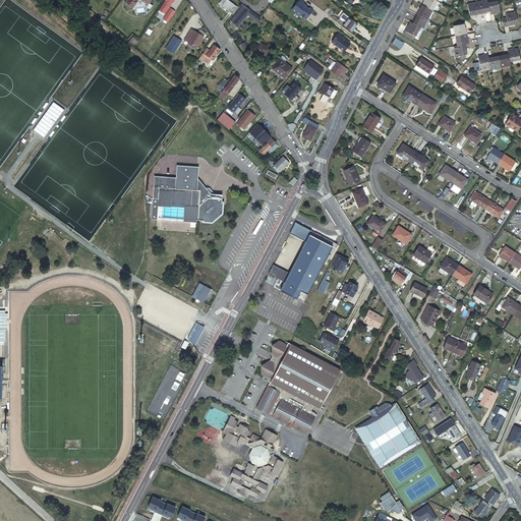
[(128,0),(125,4),(132,9),(138,0),(139,0),(148,5),(151,0),(128,0)]
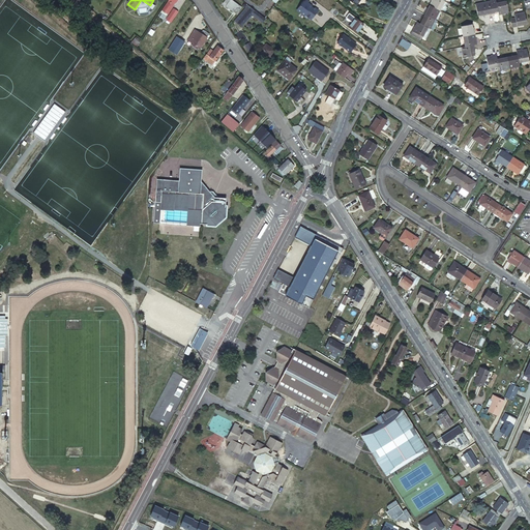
[(170,0),(162,13),(167,17),(175,5),(174,4),(177,0),(170,0)]
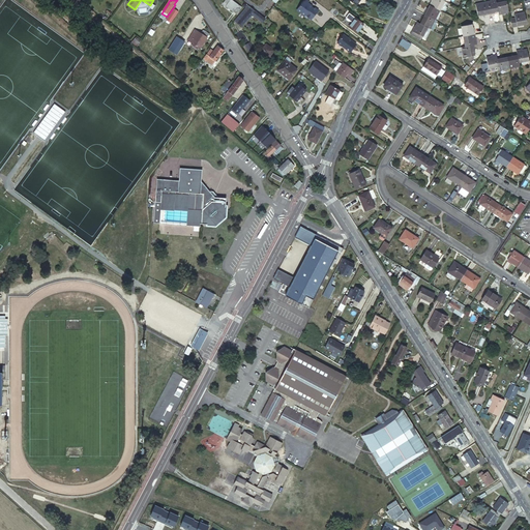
[(232,0),(227,7),(234,12),(239,5),(232,0)]
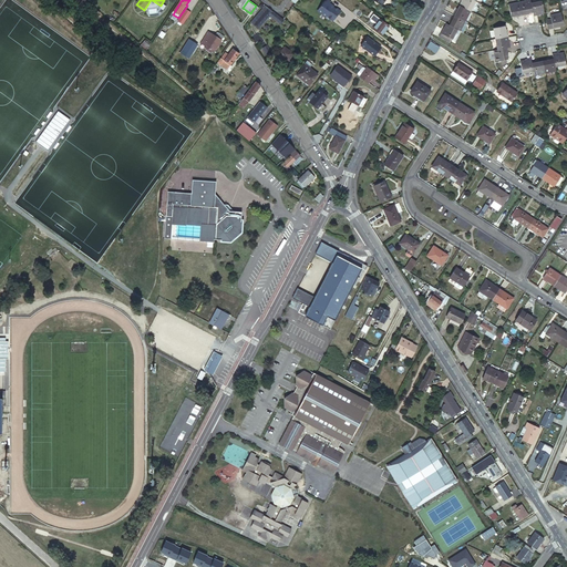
[(326,1),(318,10),(327,17),(328,16),(333,21),(341,11),(338,9),(336,9),(331,6),(330,3),(331,1),(329,0),(327,0),(327,1),(326,1)]
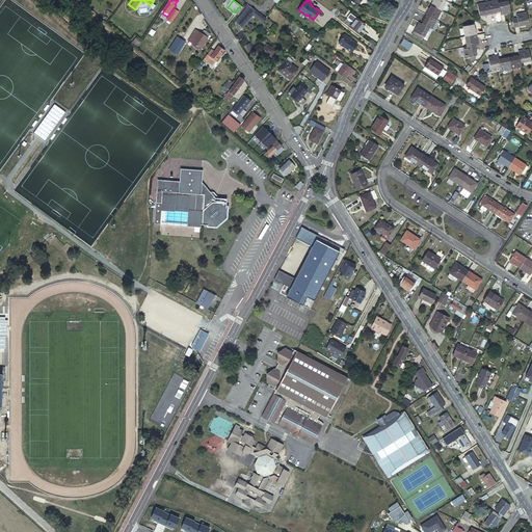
[(447,2),(444,0),(433,0),(433,1),(435,1),(432,6),(442,11),(447,2)]
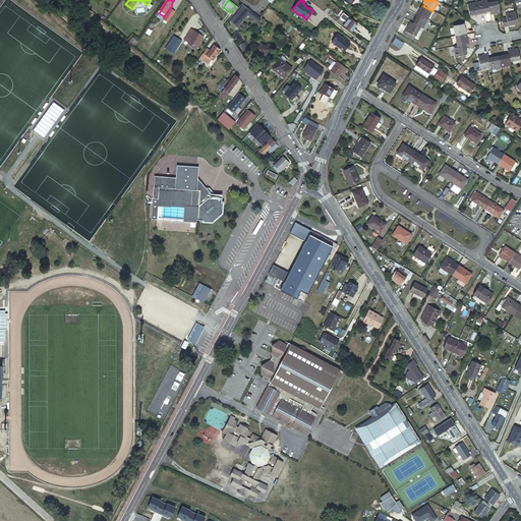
[(478,3),(481,14),(486,13),(486,12),(487,12),(491,11),(489,3),(488,1),(478,3)]
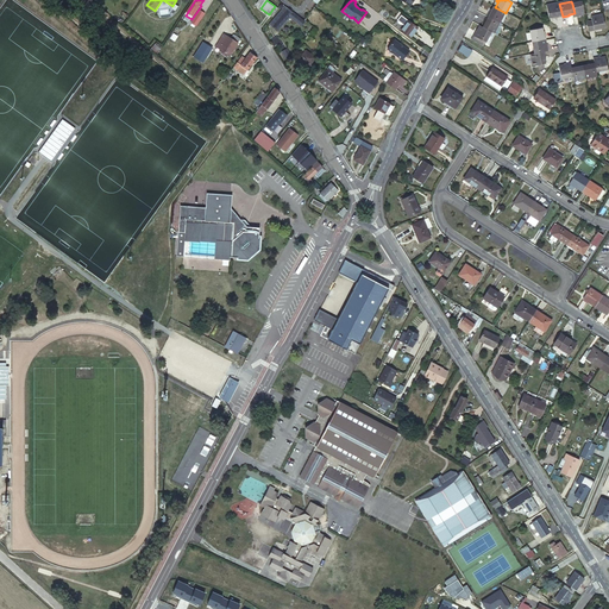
[(584,1),(572,4),(575,13),(575,18),(582,17),(581,16),(586,14),(584,1)]
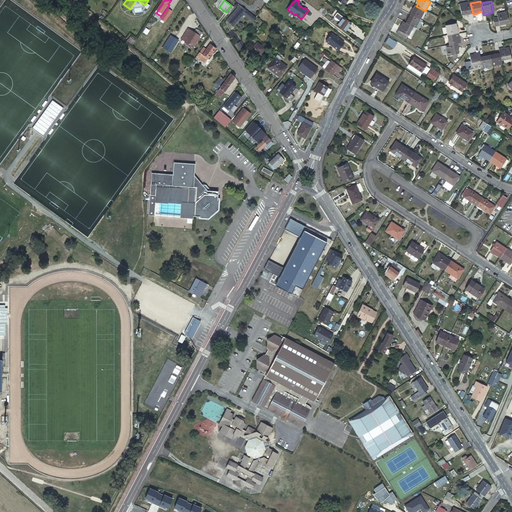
[(468,15),(473,14),(470,3),(461,5),(463,15),(466,14),(467,14),(468,15)]
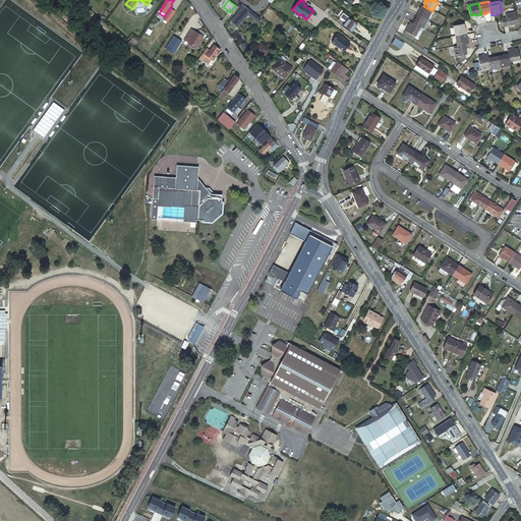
[(235,5),(230,12),(233,14),(238,8),(235,5)]
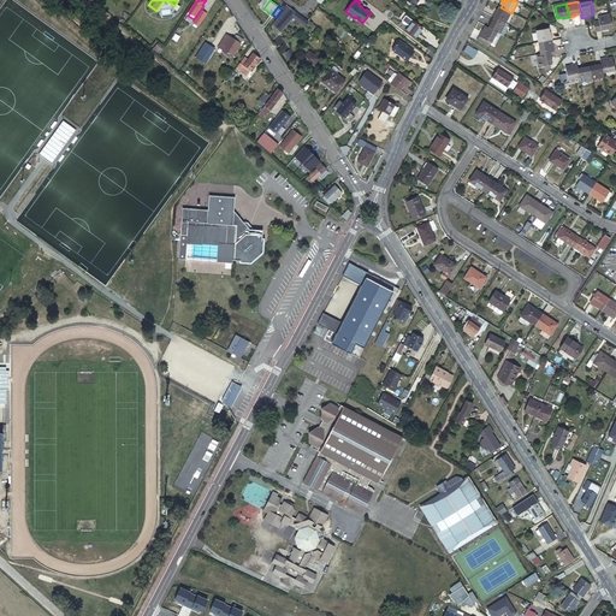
[(303,18),(289,7),(279,18),(273,25),(277,28),(280,31),(294,17),(301,22),(303,18)]
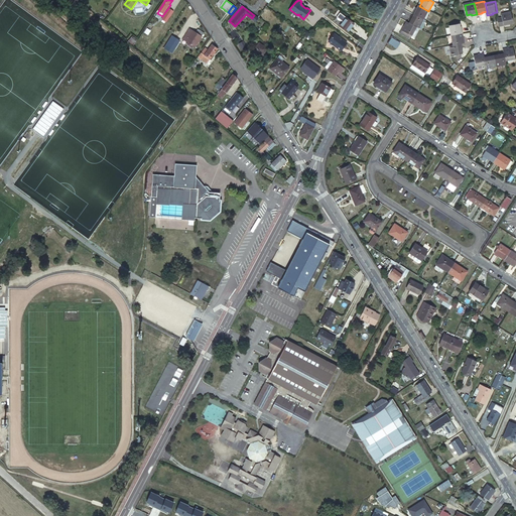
[(424,19),(428,11),(419,6),(418,9),(417,10),(416,9),(413,13),(424,19)]
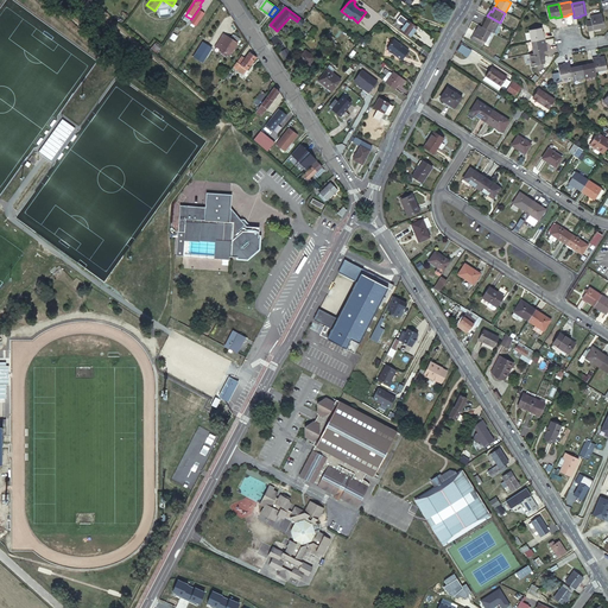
[(196,26),(197,27),(206,14),(201,11),(192,24),(191,26),(195,29),(196,26)]
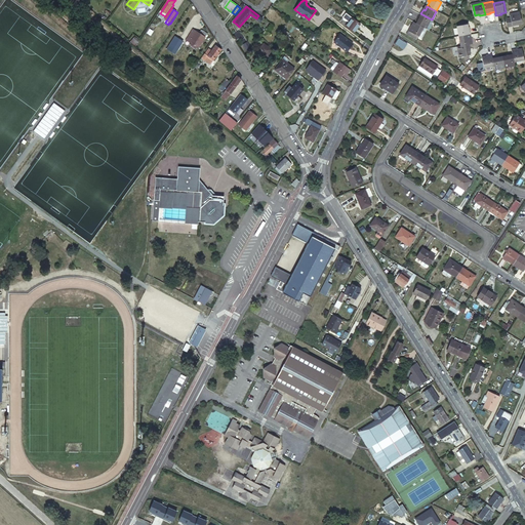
[(427,29),(432,19),(420,13),(418,18),(419,19),(419,21),(417,24),(425,28),(427,29)]
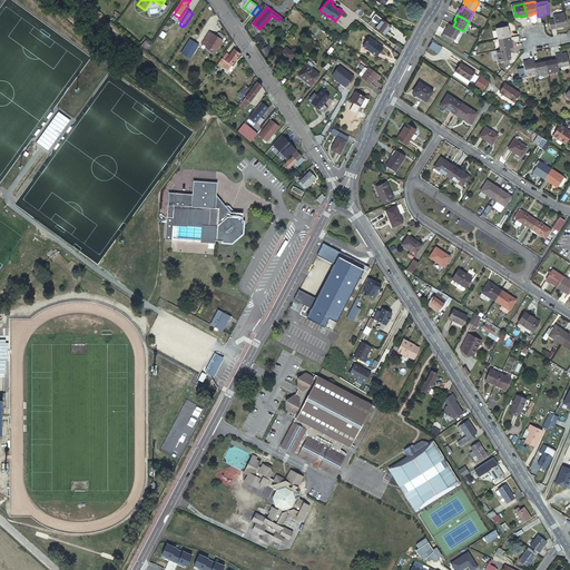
[(550,21),(552,31),(563,29),(562,27),(563,27),(568,26),(566,15),(554,17),(556,20),(550,21)]
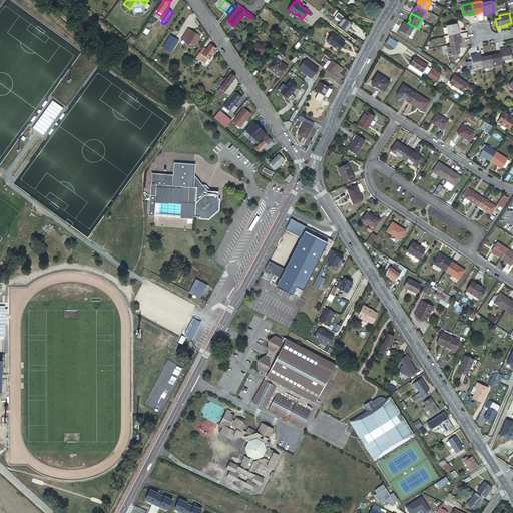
[(344,18),(338,26),(346,32),(352,24),(344,18)]
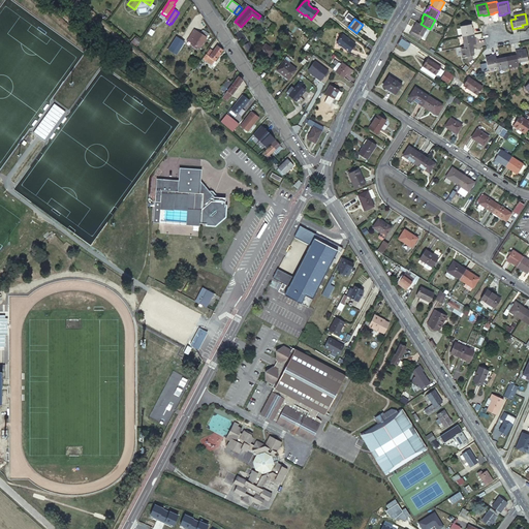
[(421,41),(428,28),(421,24),(418,23),(416,27),(414,26),(410,35),(421,41)]
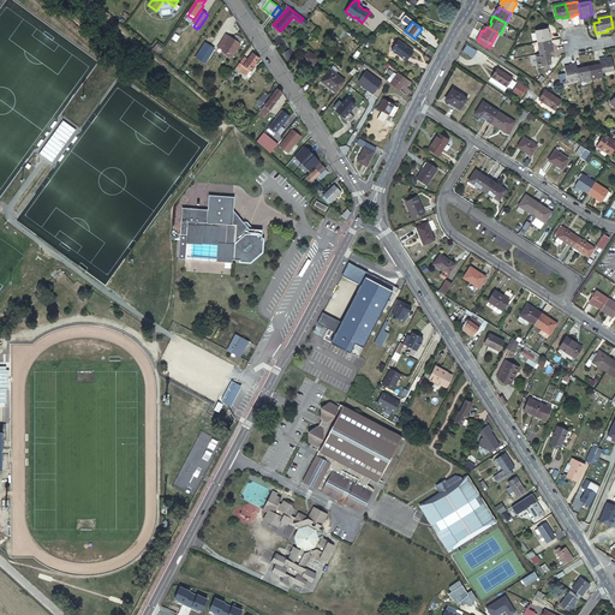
[(551,40),(553,40),(551,34),(549,34),(549,33),(549,29),(536,31),(538,42),(551,40)]
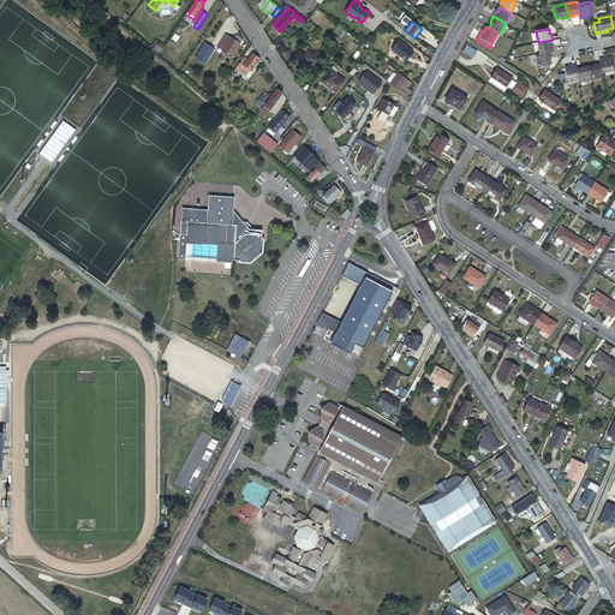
[(227,35),(219,48),(233,58),(244,41),(236,36),(233,40),(227,35)]
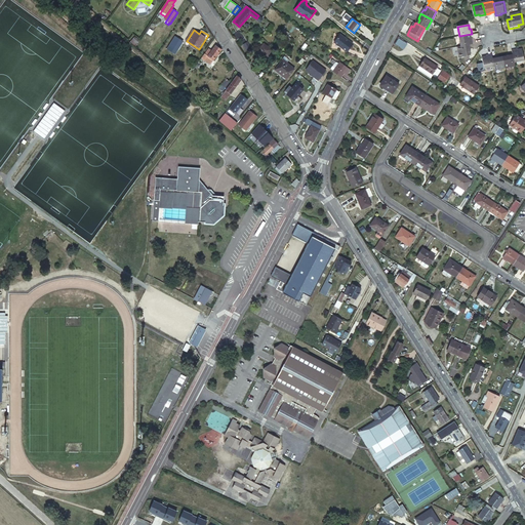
[(470,44),(474,43),(473,39),(472,39),(471,34),(459,36),(461,45),(466,45),(470,44)]
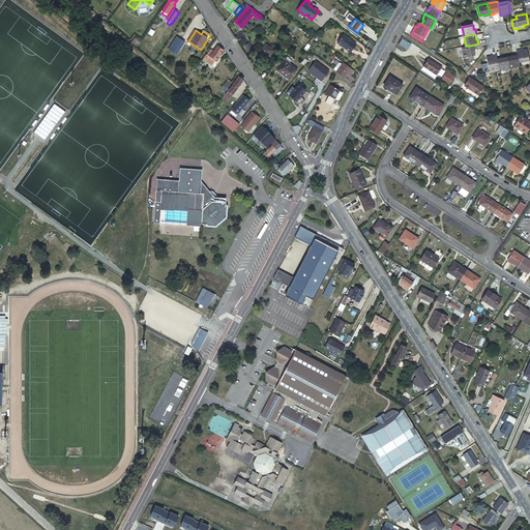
[(344,35),(337,42),(346,49),(345,49),(350,53),(356,46),(348,39),(349,38),(344,35)]
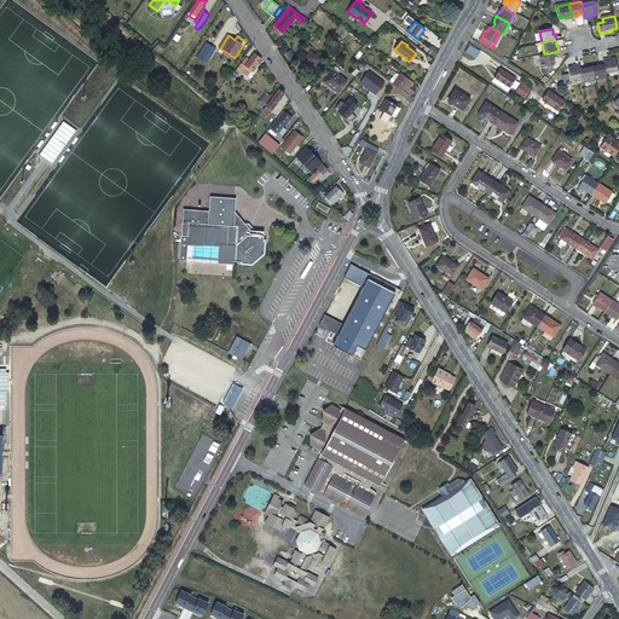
[(158,42),(154,48),(158,53),(165,47),(158,42)]
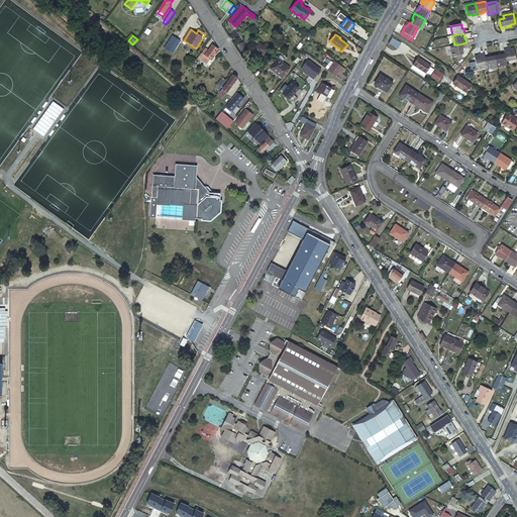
[(393,38),(389,44),(395,47),(398,41),(393,38)]
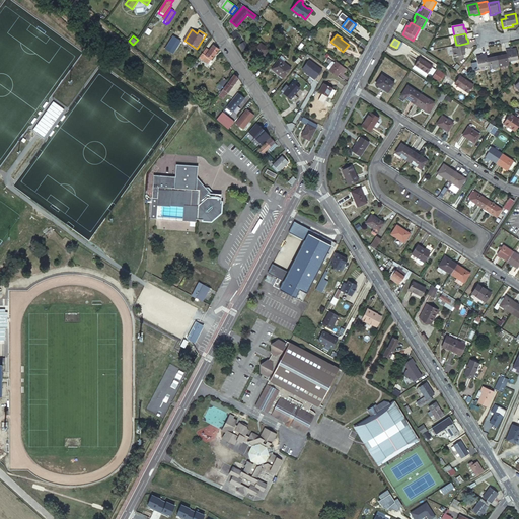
[(178,40),(172,50),(175,52),(181,42),(178,40)]
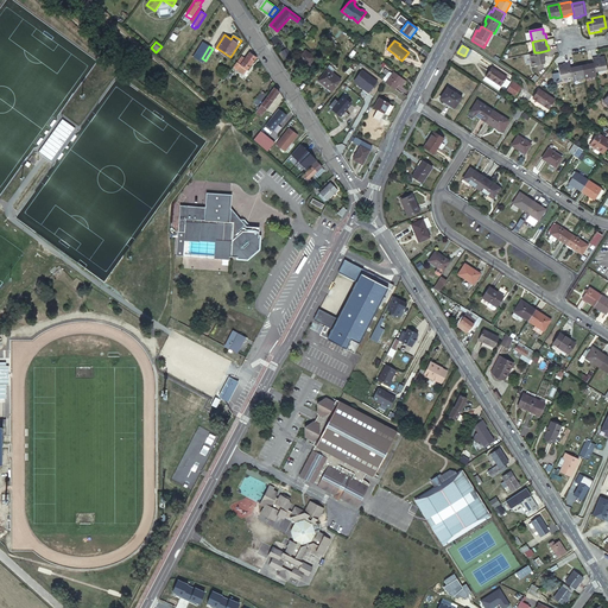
[(534,52),(531,54),(533,65),(537,64),(543,64),(546,63),(545,57),(544,51),(539,52),(534,52)]
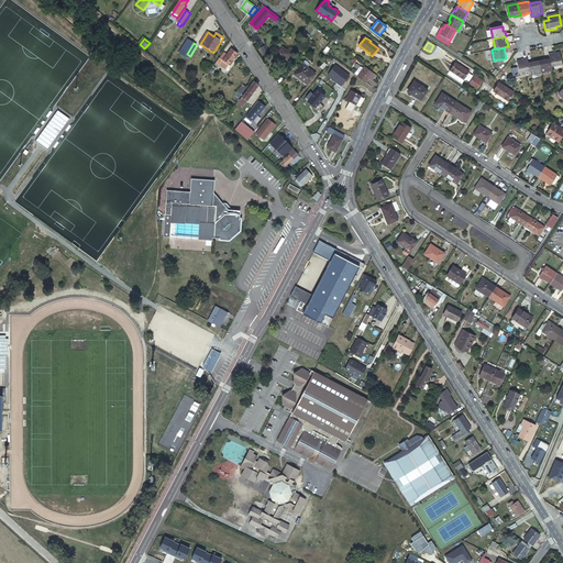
[(284,48),(275,61),(283,66),(293,54),(284,48)]
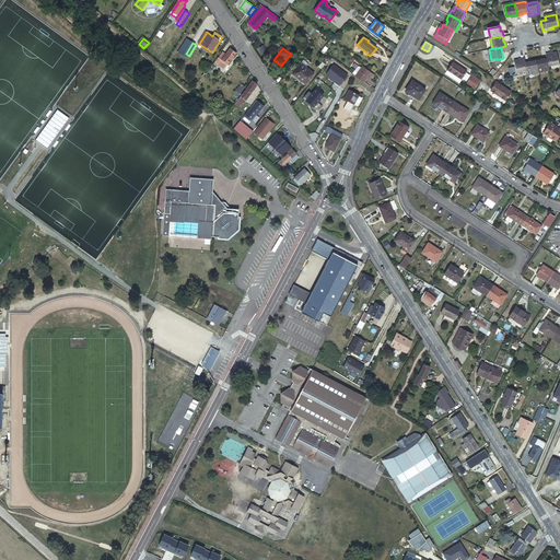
[(219,58),(217,61),(225,68),(228,65),(229,66),(236,55),(231,50),(226,55),(223,53),(219,59),(219,58)]
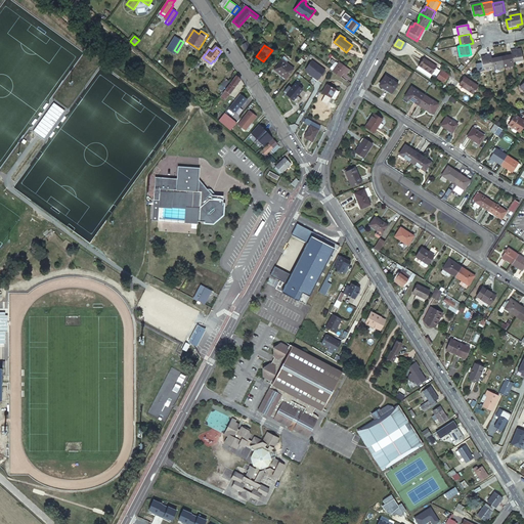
[(516,49),(512,50),(512,53),(514,61),(523,59),(522,49),(516,50),(516,49)]
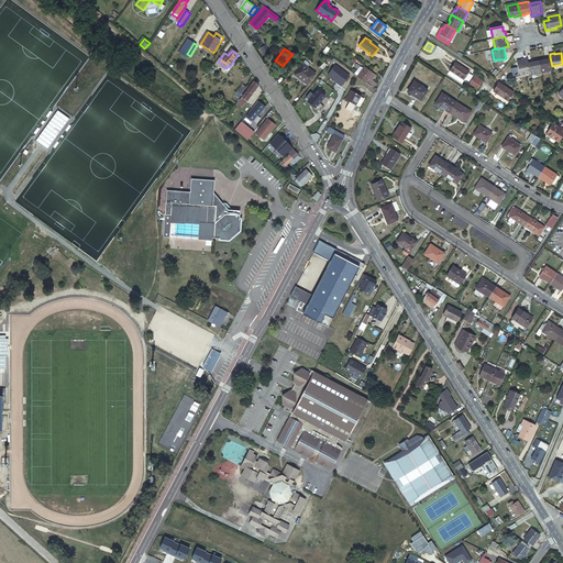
[(543,61),(540,61),(542,73),(553,70),(552,66),(550,57),(544,58),(545,59),(543,61)]
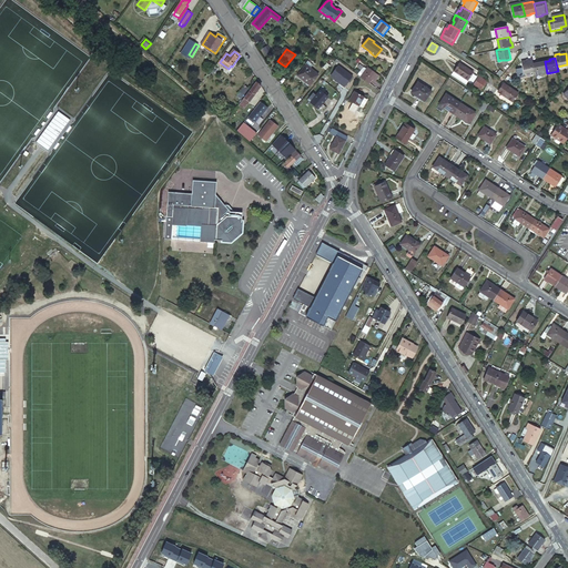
[(533,62),(533,59),(527,60),(527,61),(521,62),(524,73),(535,72),(533,62)]
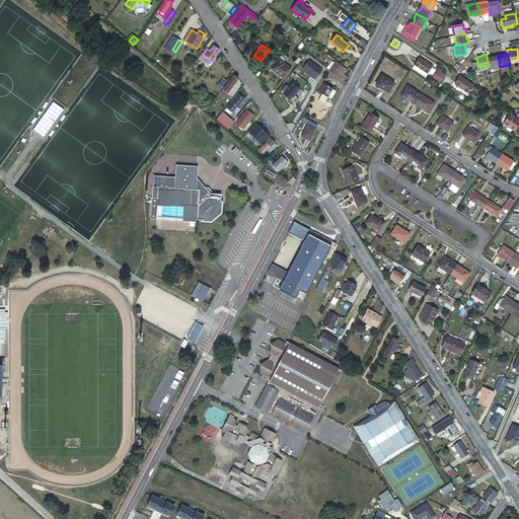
[(489,66),(490,69),(500,67),(498,56),(494,57),(493,58),(493,56),(487,57),(489,66)]
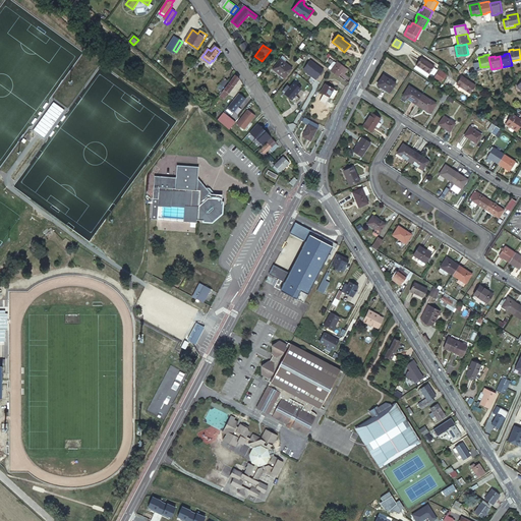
[(417,65),(430,73),(435,66),(422,57),(417,65)]
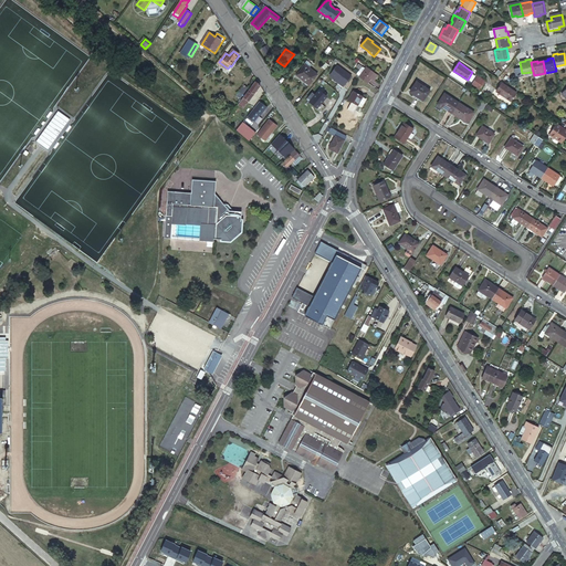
[(310,69),(305,65),(296,76),(306,84),(304,86),(307,88),(308,86),(317,75),(310,69)]
